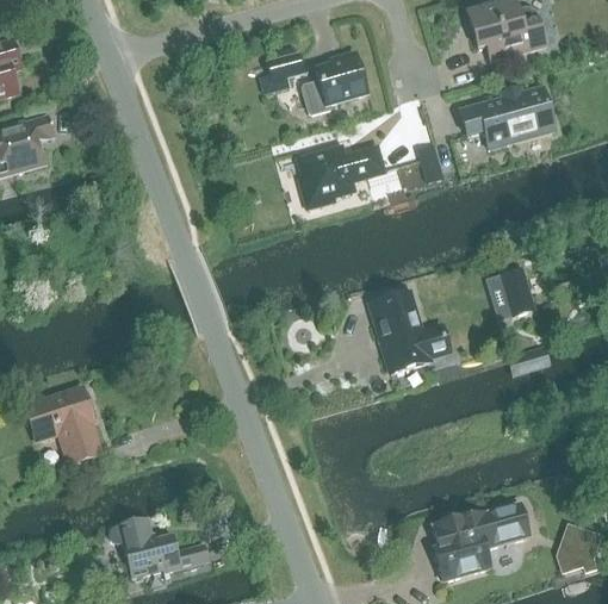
[(520,10),(517,0),(498,0),(469,8),(479,49),(488,47),(492,61),(547,45),(538,14),(535,11),(532,8),(527,7),(520,10)]
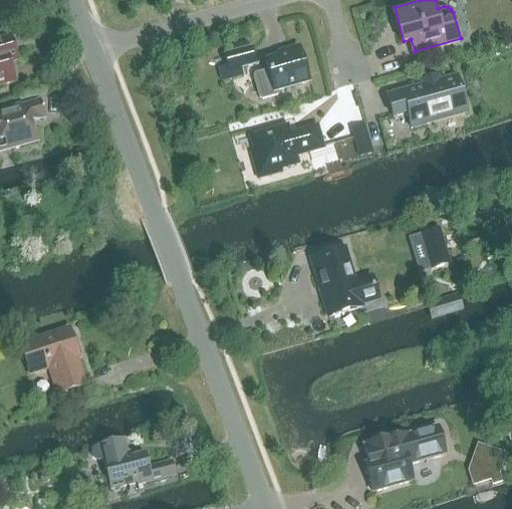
[(0,82),(17,77),(8,49),(16,46),(12,32),(0,35),(0,82)]
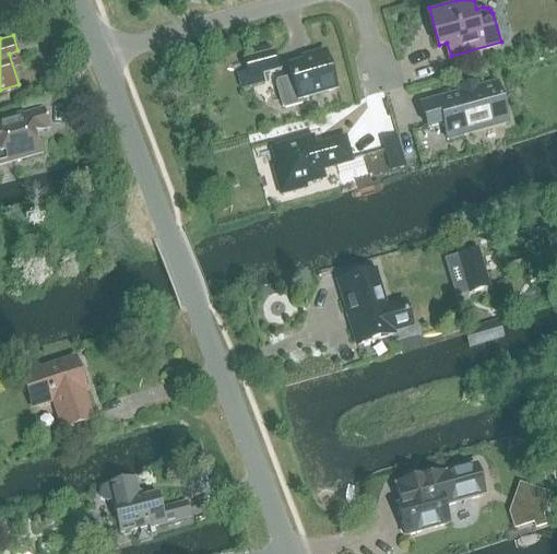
[(246,57),(250,73),(251,79),(264,74),(263,70),(280,66),(275,48),(246,57)]
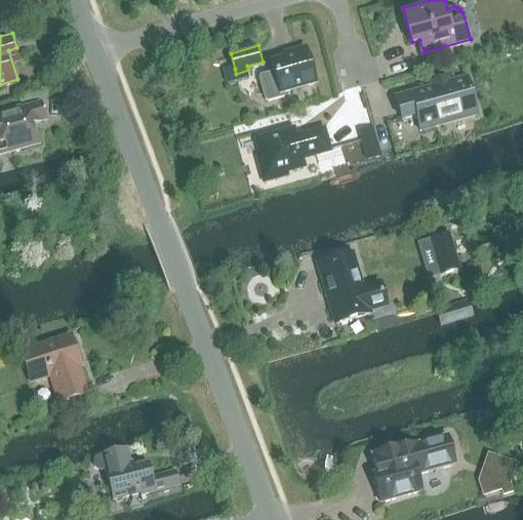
[(294,52),(273,58),(275,66),(265,69),(263,73),(269,93),(272,94),(284,90),(284,89),(317,81),(307,45),(294,48),(294,52)]
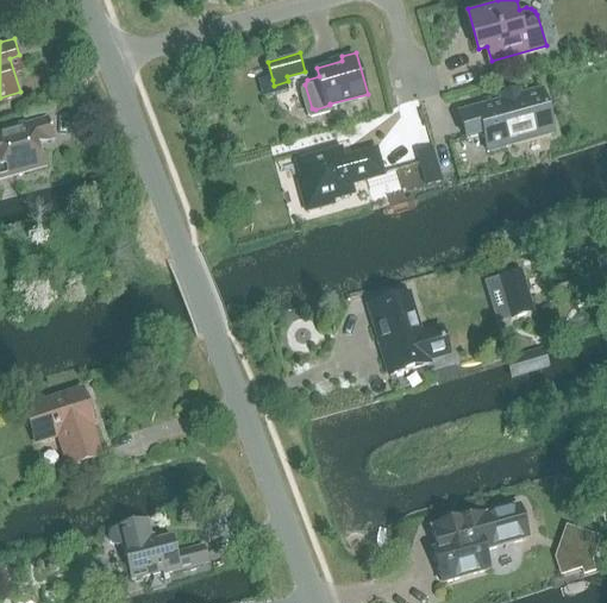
[(543,87),(457,110),(464,137),(482,132),(488,149),(555,131),(543,87)]
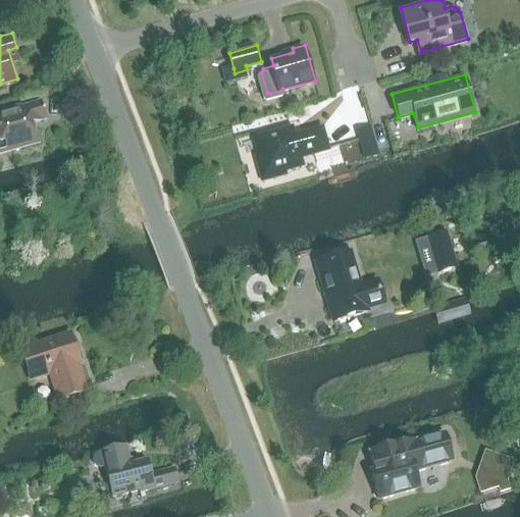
[(46,116),(42,99),(21,105),(21,103),(0,109),(0,148),(14,145),(14,147),(40,140),(35,119),(46,116)]
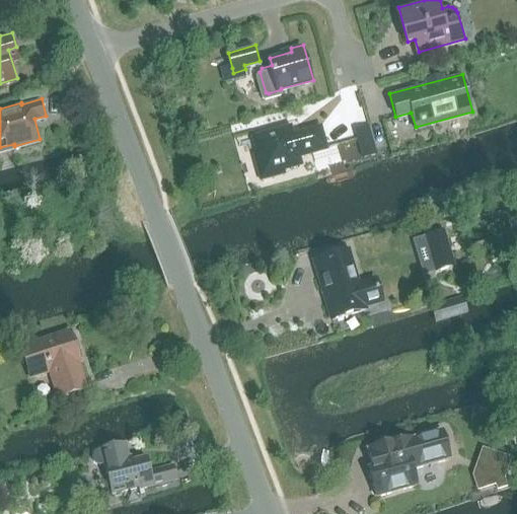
[(369,122),(356,126),(359,138),(373,134),(369,122)]
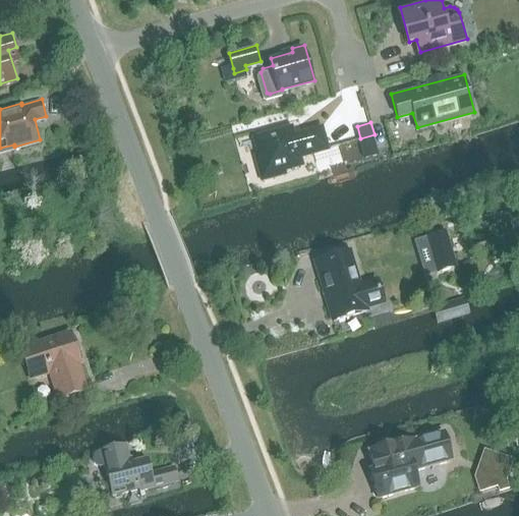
[(294,133),(292,126),(256,135),(261,151),(256,152),(264,177),(277,173),(276,169),(302,162),(300,154),(328,147),(323,126),(294,133)]
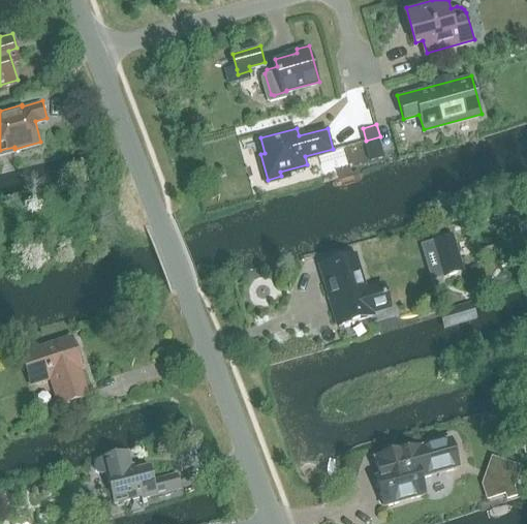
[(453,230),(421,241),(432,278),(465,268),(453,230)]
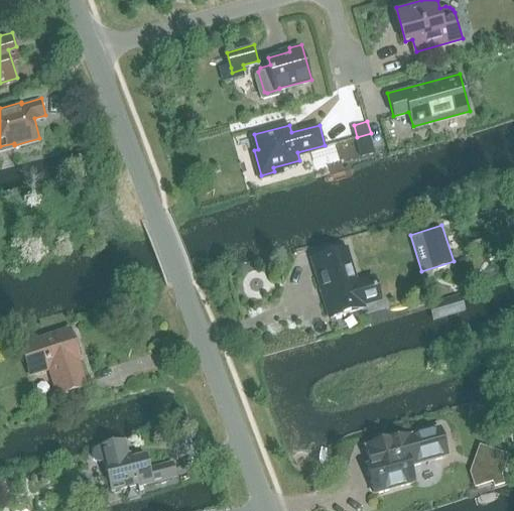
[(483,235),(464,241),(468,252),(483,247),(482,245),(486,244),(483,235)]
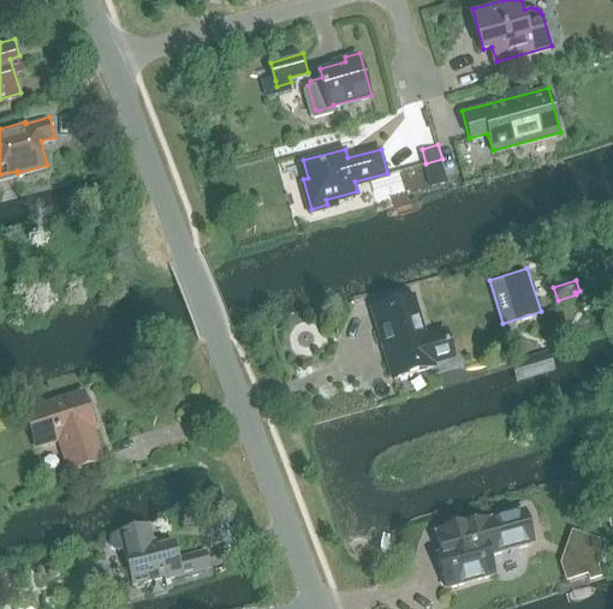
[(426,335),(414,294),(375,306),(396,375),(434,364),(433,359),(453,353),(446,328),(426,335)]
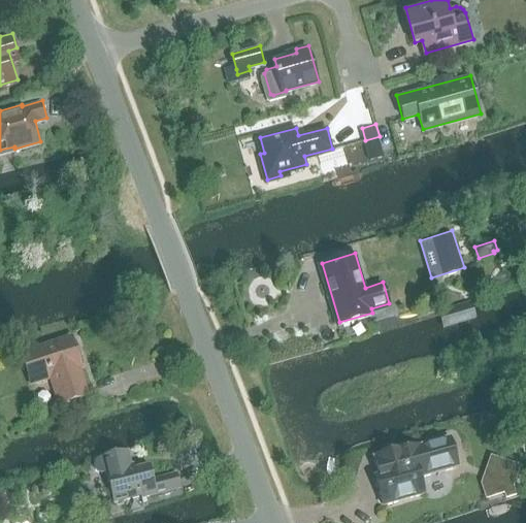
[(89,393),(77,360),(79,359),(72,335),(23,351),(32,381),(52,374),(61,401),(89,393)]
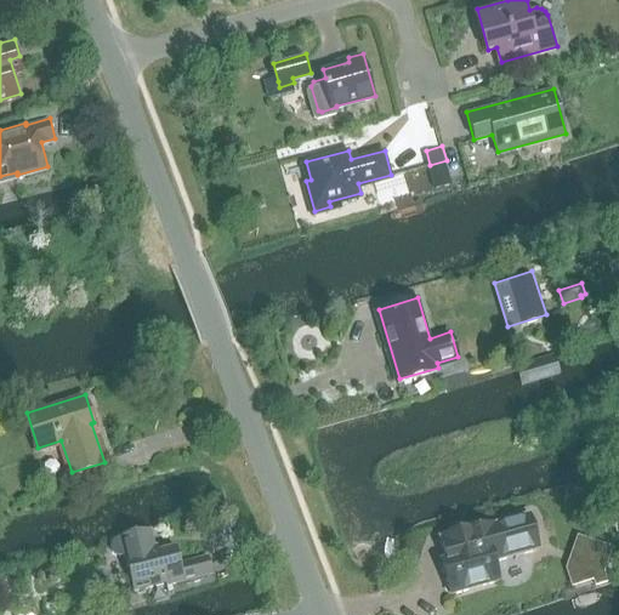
[(453,556),(443,558),(453,591),(500,578),(495,558),(540,546),(531,511),(472,527),(472,525),(442,534),(446,548),(450,547),(453,556)]
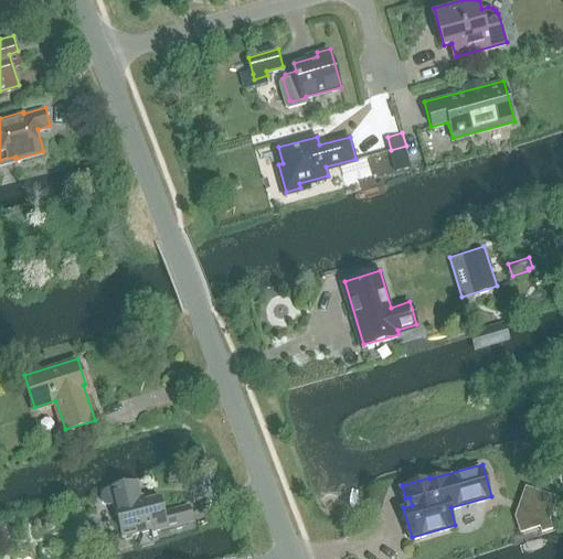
[(101,500),(115,502),(123,535),(152,527),(152,529),(194,518),(190,503),(165,509),(161,495),(146,498),(145,493),(141,494),(138,479),(98,490),(101,500)]
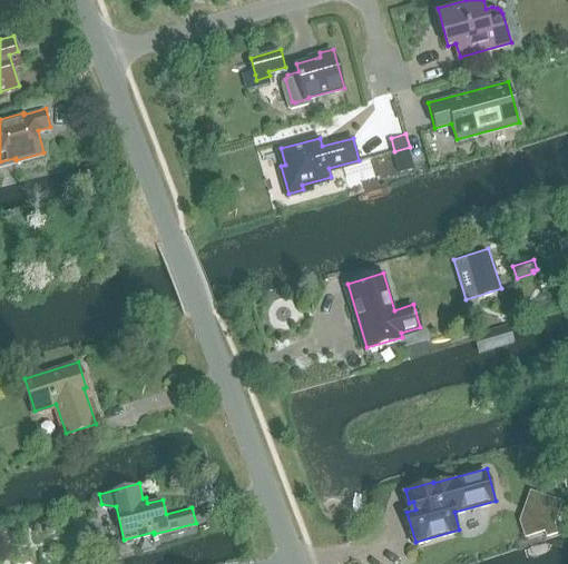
[(556,521),(564,523),(567,524),(567,507),(561,506),(556,521)]
